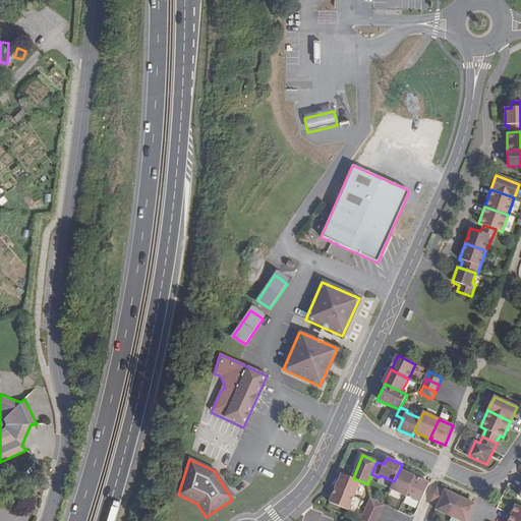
[(415,476),(400,469),(394,481),(391,488),(406,496),(415,476)]
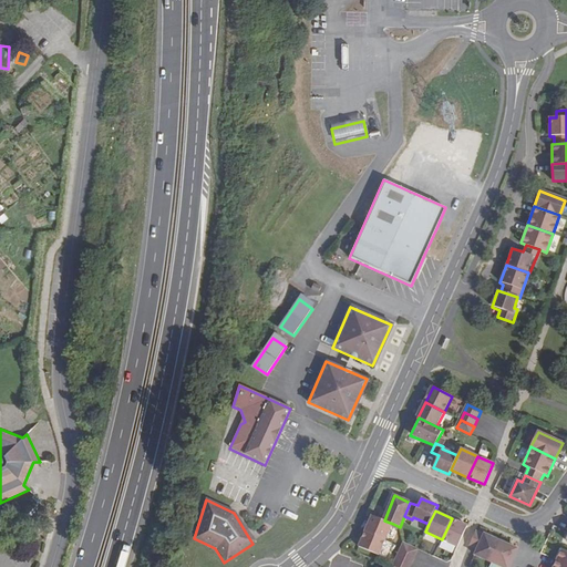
[(373,516),(366,533),(385,543),(393,524),(384,521),(373,516)]
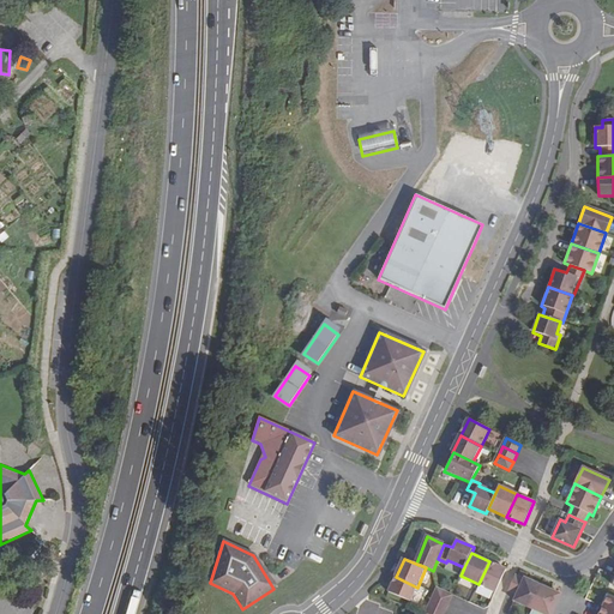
[(506,569),(489,561),(479,584),(497,591),(506,569)]
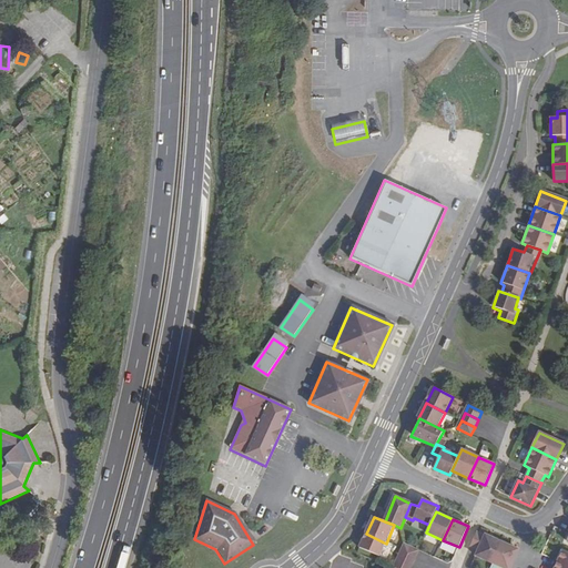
[(476,556),(493,564),(503,543),(486,535),(485,536),(477,533),(470,547),(479,550),(476,556)]
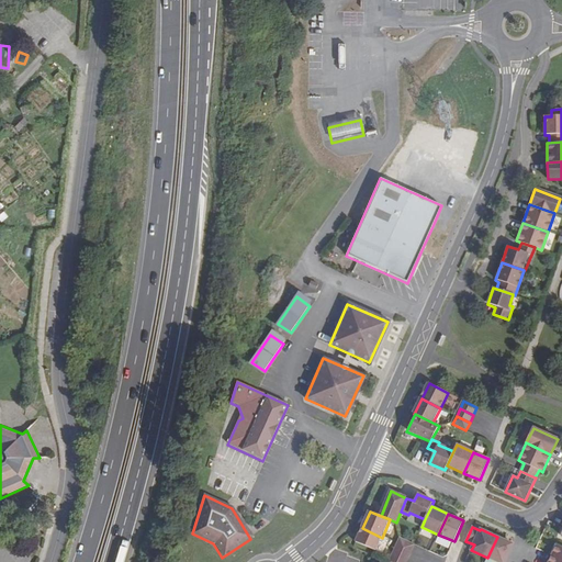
[(382,538),(362,528),(357,542),(377,550),(382,538)]
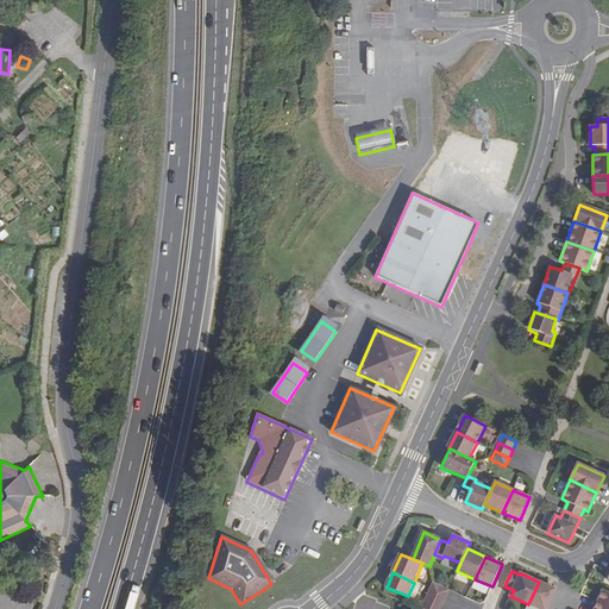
[(528,604),(539,608),(546,608),(556,590),(539,582),(528,604)]
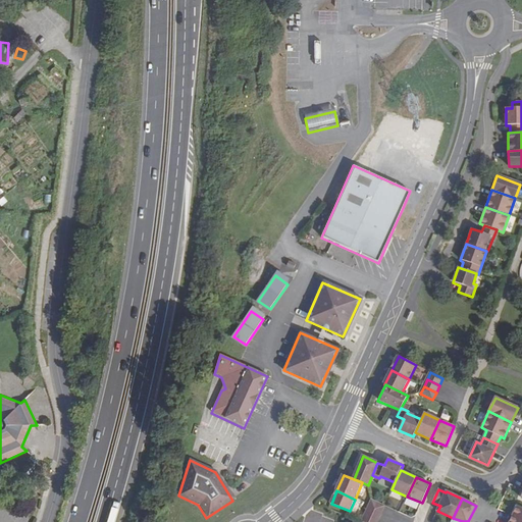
[(381,514),(384,506),(372,501),(369,508),(381,514)]
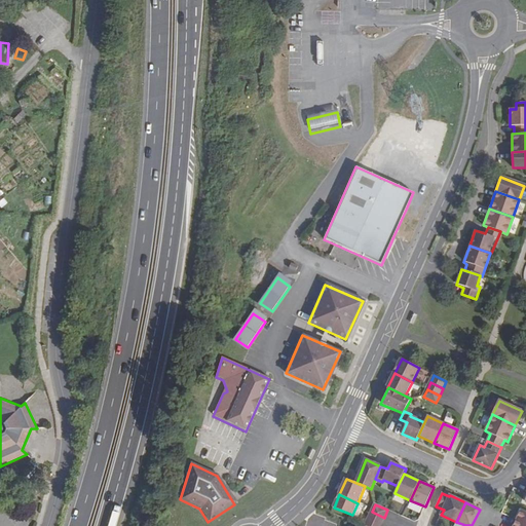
[(525,525),(525,513),(521,511),(514,525),(525,525)]
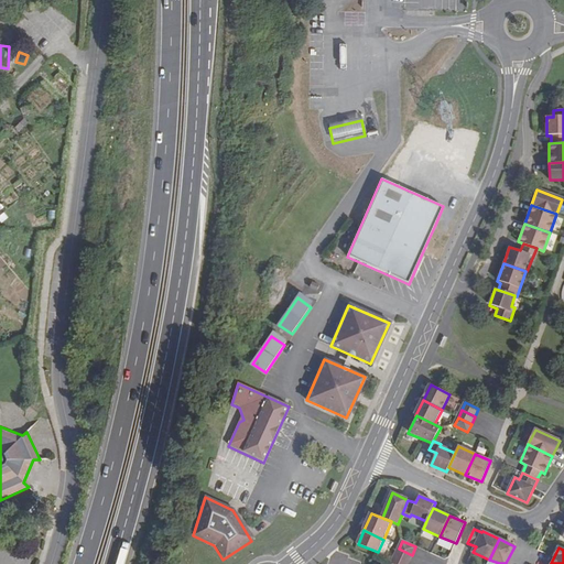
[(412,555),(399,549),(396,556),(410,563),(412,555)]
